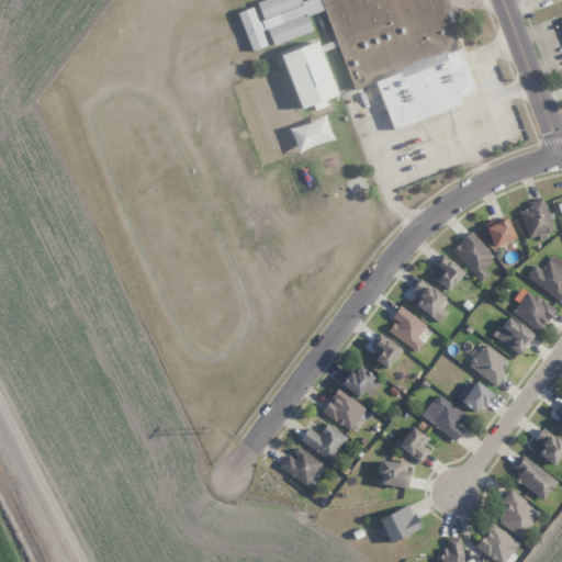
[(473,92),(444,0),(304,0),(300,1),(299,0),(259,0),(254,2),(255,7),(238,12),(250,51),(269,45),(312,32),(306,15),(326,9),(352,90),(375,82),(391,128),(461,105),(458,97),(473,92)]
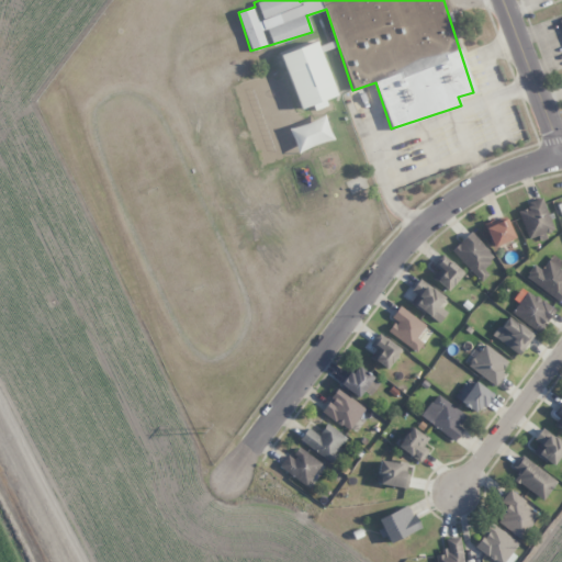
[(280,54),(300,109),(313,104),(314,109),(325,105),(324,100),(336,96),(317,41),(280,54)]
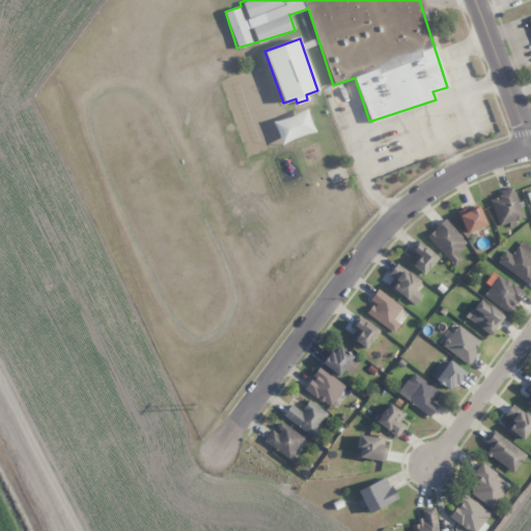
[(497,192),(499,196),(490,199),(500,228),(524,219),(511,186),(497,192)]
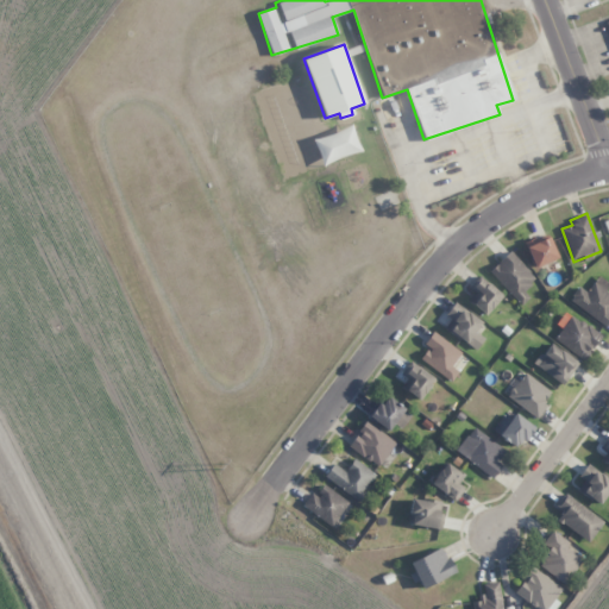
[(525,243),(534,268),(557,258),(548,233),(525,243)]
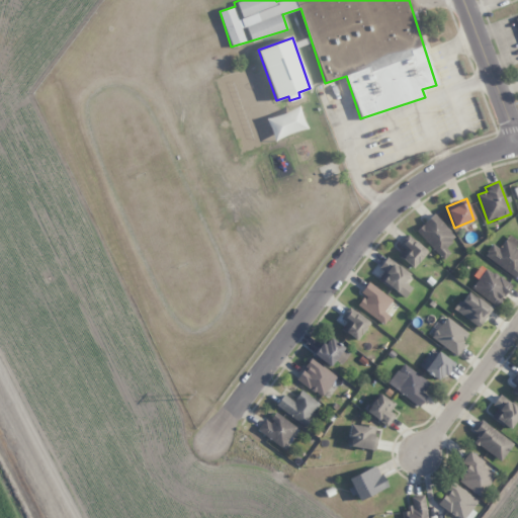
[(450,253),(445,247),(456,237),(434,213),(416,231),(443,260),(450,253)]
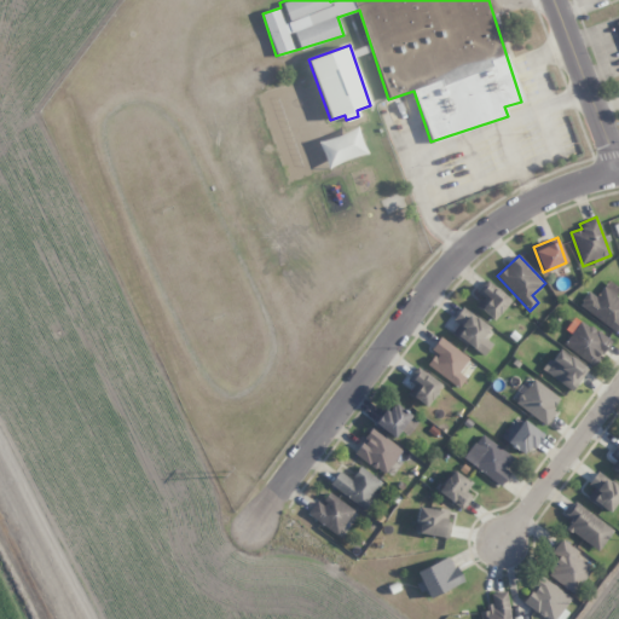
[(588,291),(578,306),(617,331),(618,327),(618,298),(615,296),(618,290),(618,287),(608,281),(597,298),(588,291)]
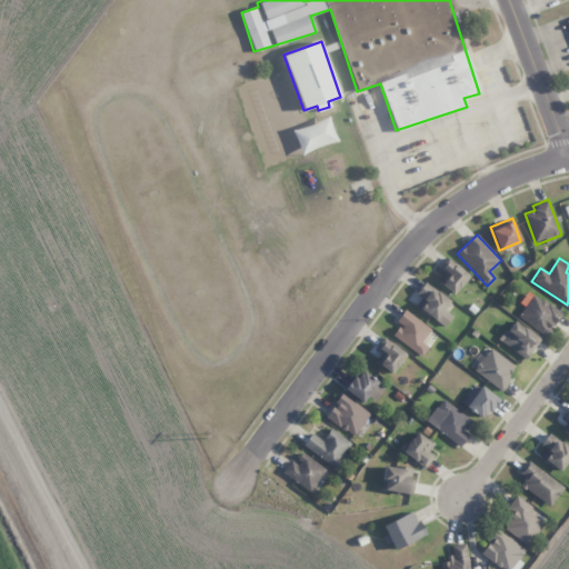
[(470,276),(450,260),(436,279),(455,295),(470,276)]
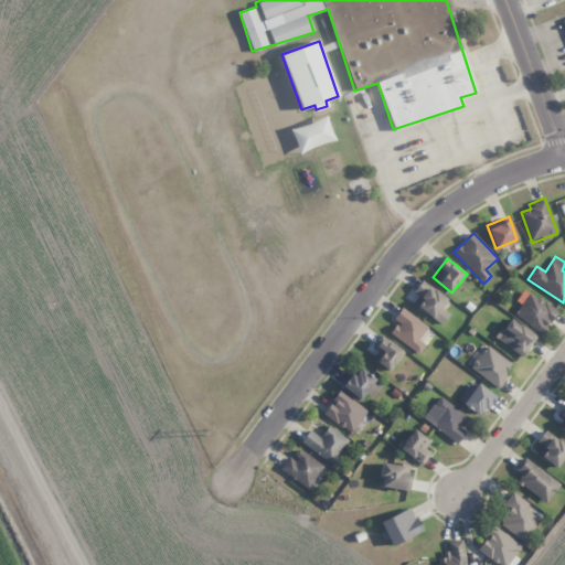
[(419,297),(414,305),(441,324),(449,313),(440,308),(447,298),(422,280),(413,292),(419,297)]
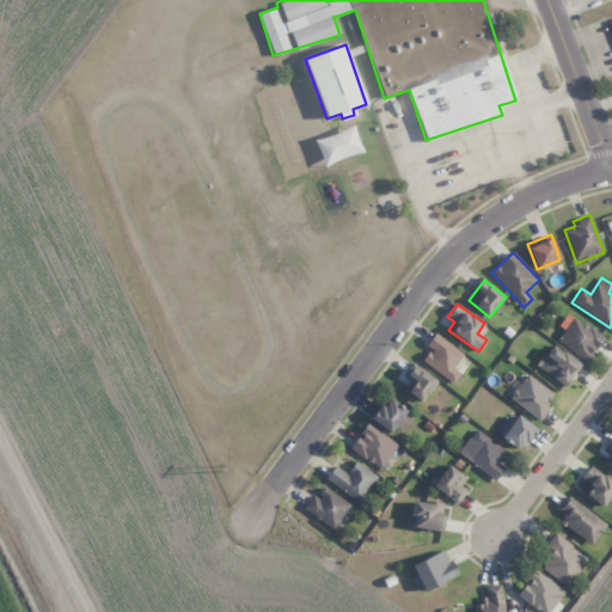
[(557,341),(587,361),(604,336),(574,316),(567,326),(557,341)]
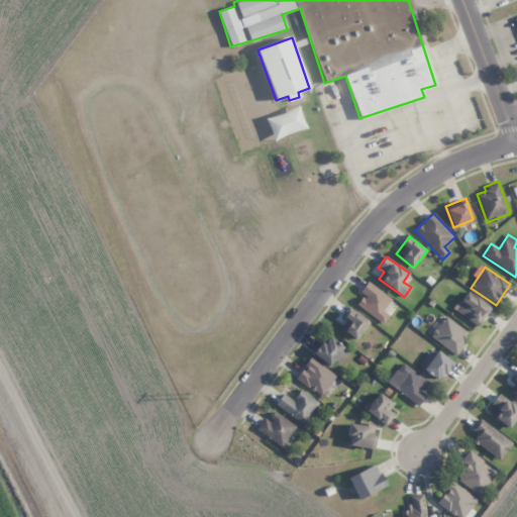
[(356,305),(383,324),(389,315),(383,311),(392,299),(368,282),(359,292),(364,295),(356,305)]
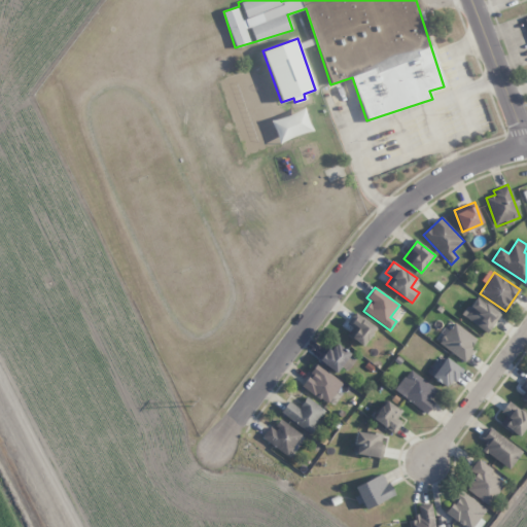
[(462,315),(488,332),(500,313),(476,296),(462,315)]
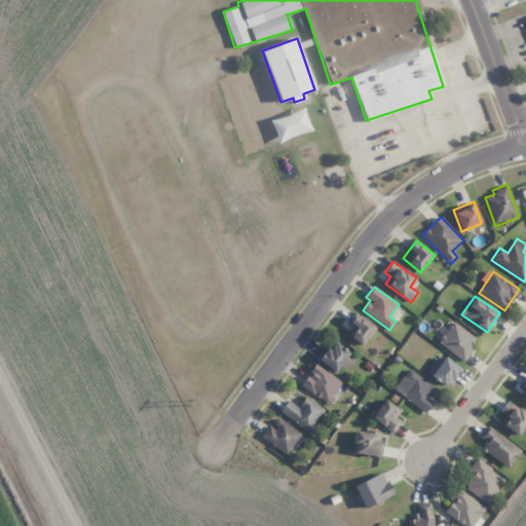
[(345,335),(365,345),(376,326),(355,314),(345,335)]
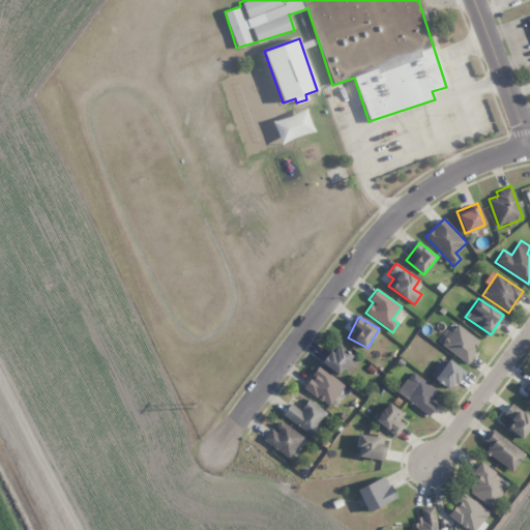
[(481,343),(457,324),(441,345),(465,362),(481,343)]
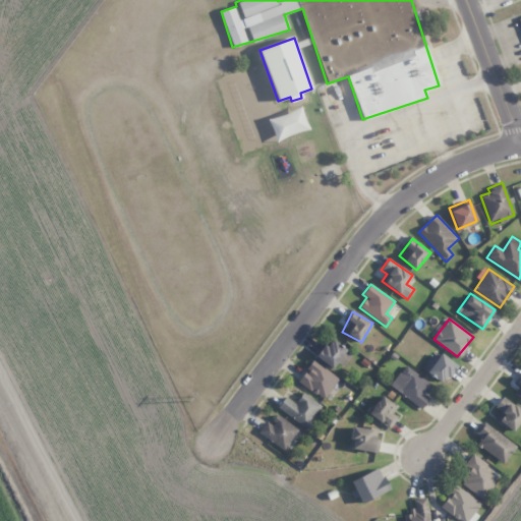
[(337,362),(343,366),(352,355),(330,338),(316,356),(332,368),(337,362)]
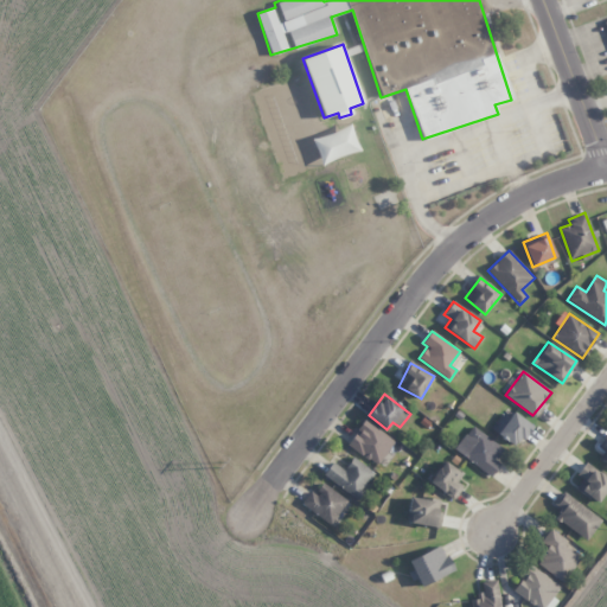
[(518,446),(530,425),(504,408),(491,430),(518,446)]
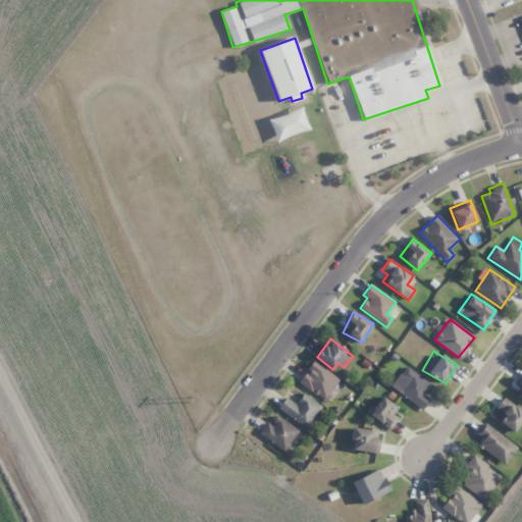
[(340,379),(313,361),(299,382),(324,401),(340,379)]
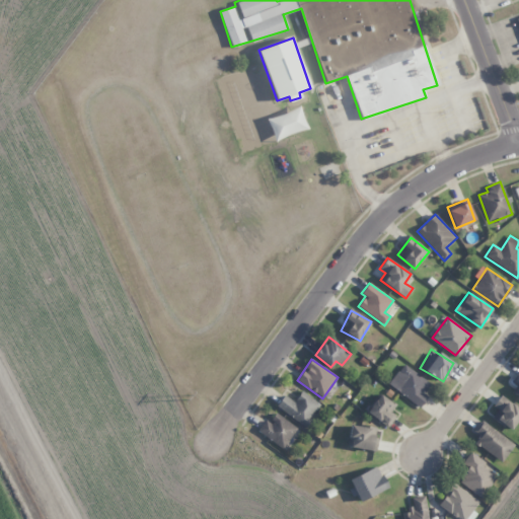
[(422,392),(429,383),(404,363),(388,383),(419,408),(427,397),(422,392)]
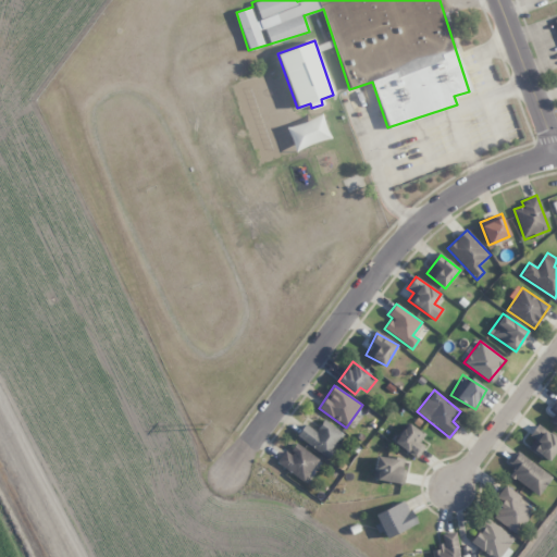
[(316,431),(305,423),(296,437),(327,457),(343,433),(323,420),(316,431)]
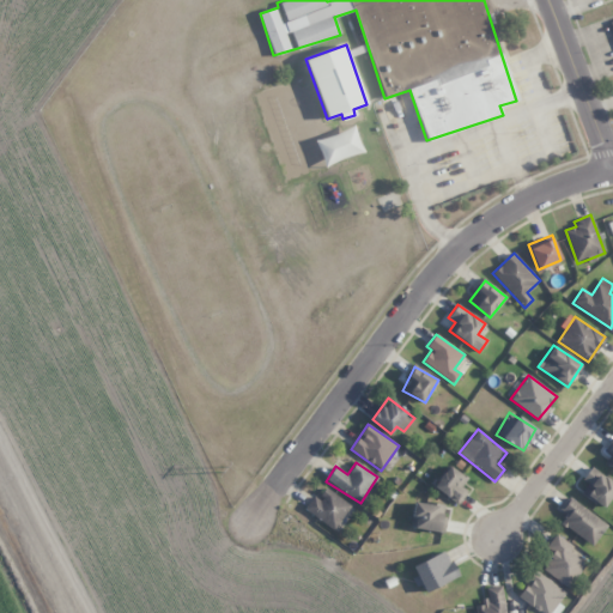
[(461,487),(467,478),(447,466),(434,489),(459,504),(467,490),(461,487)]
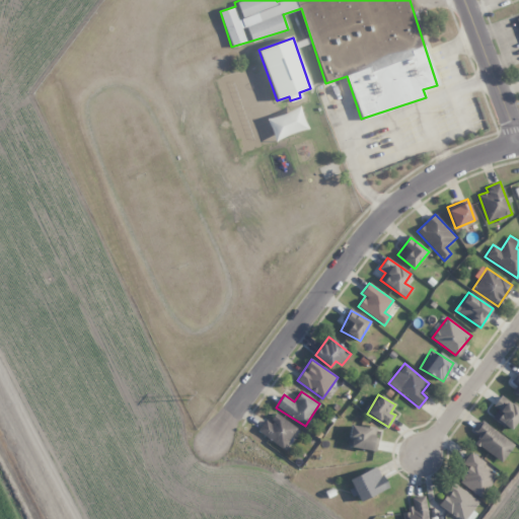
[(510,430),(518,418),(518,409),(501,394),(492,405),(498,411),(493,417),(510,430)]
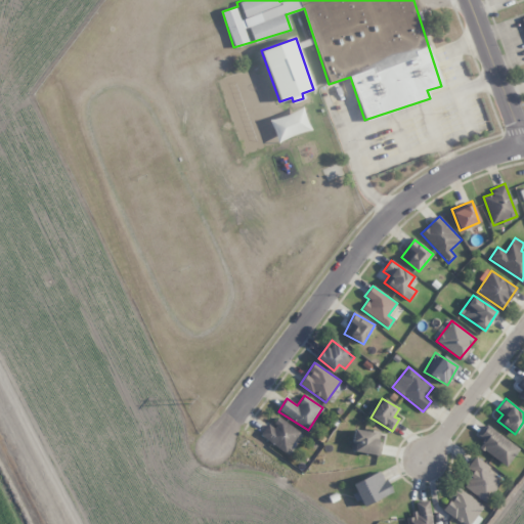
[(259,436),(286,453),(300,432),(278,418),(272,427),(267,424),(259,436)]
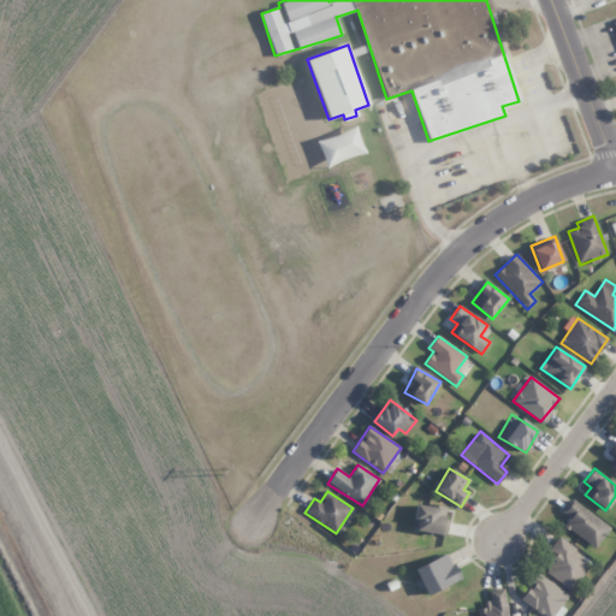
[(610,527),(570,498),(561,511),(568,517),(563,525),(594,549),(610,527)]
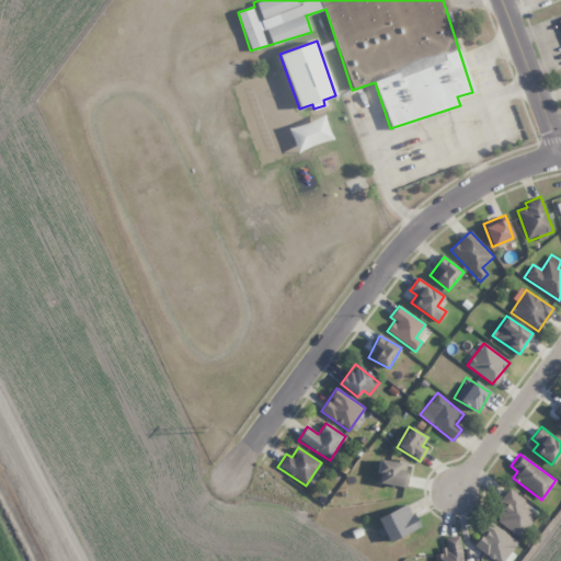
[(407,464),(380,458),(376,482),(405,488),(409,472),(405,471),(407,464)]
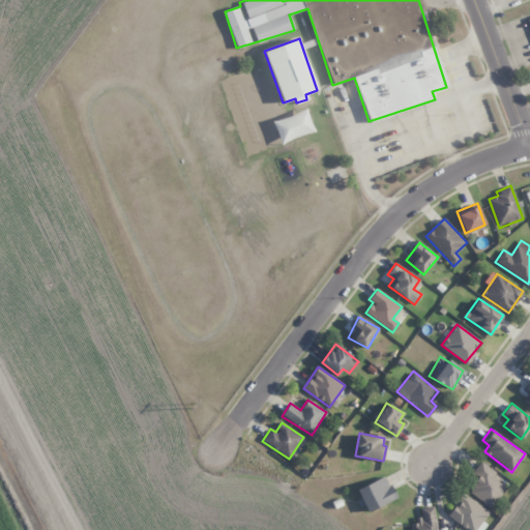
[(472,473),(478,477),(468,492),(491,508),(509,483),(479,463),(472,473)]
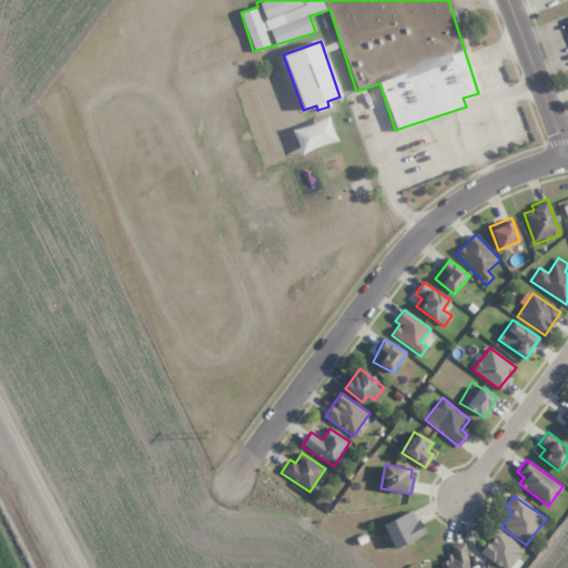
[(382,525),(394,548),(424,534),(413,509),(382,525)]
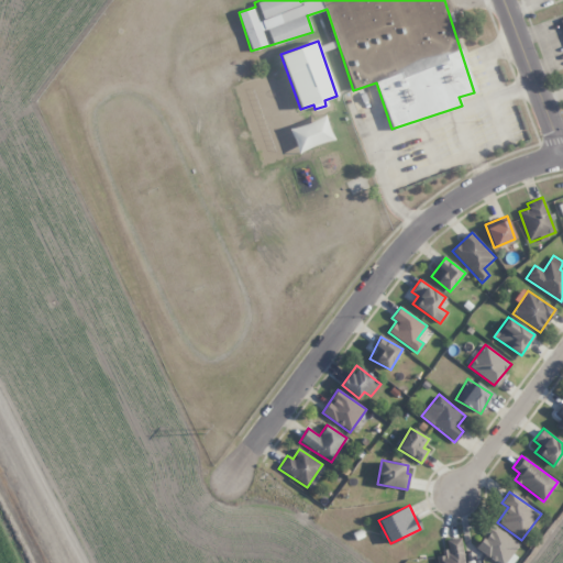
[(476,548),(497,562),(511,562),(517,555),(514,553),(520,543),(492,525),(476,548)]
